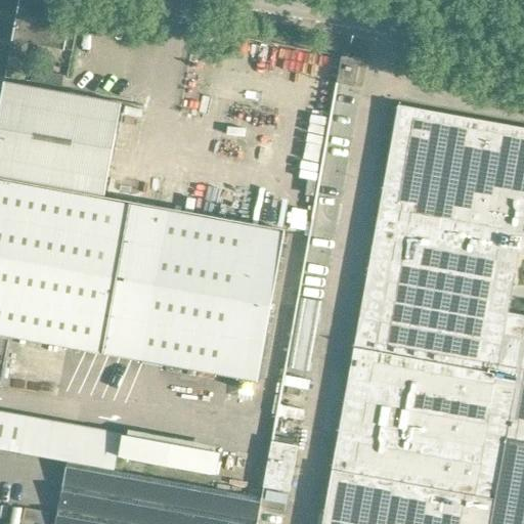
[(18,0),(11,41),(38,46),(45,3),(31,0),(18,0)]
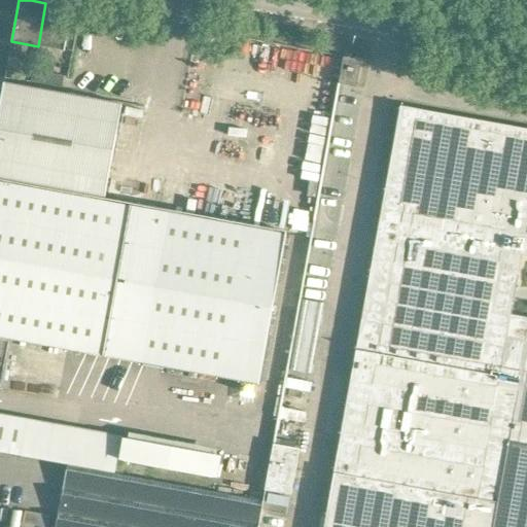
[(71,7),(45,3),(38,46),(64,50),(73,6),(72,5),(71,7)]
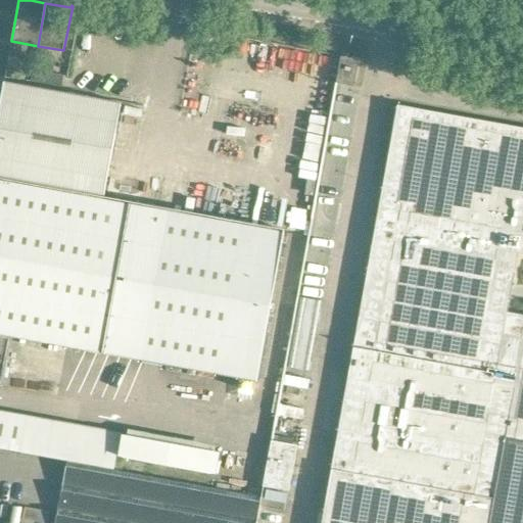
[(358,59),(341,56),(336,83),(353,86),(359,59),(358,59)]
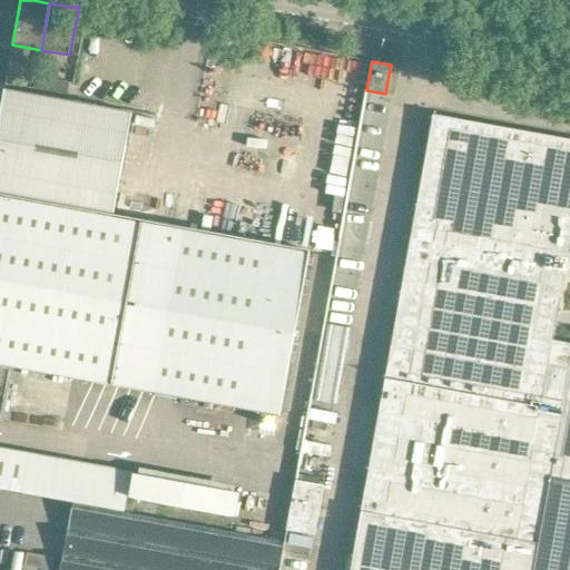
[(69,82),(36,76),(33,88),(67,95),(69,82)]
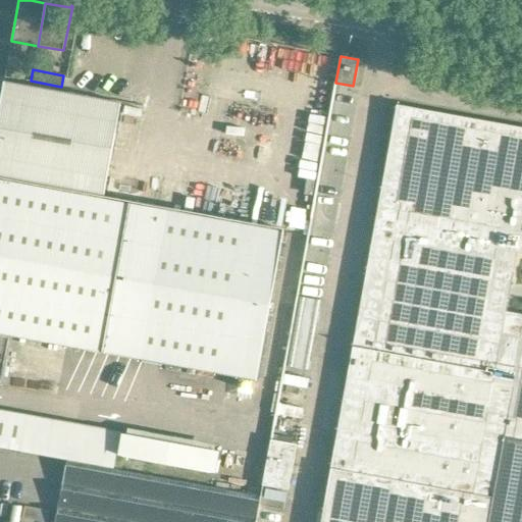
[(0,102),(0,129),(112,150),(120,103),(4,82),(0,102)]
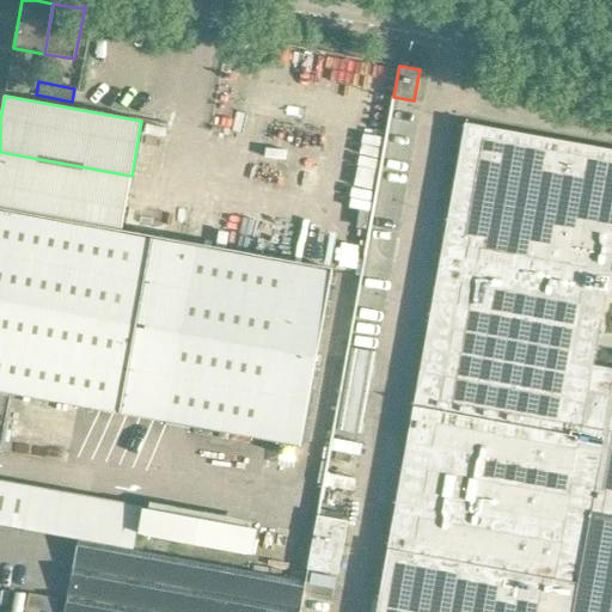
[(611,150),(464,124),(412,408),(611,444),(611,150)]
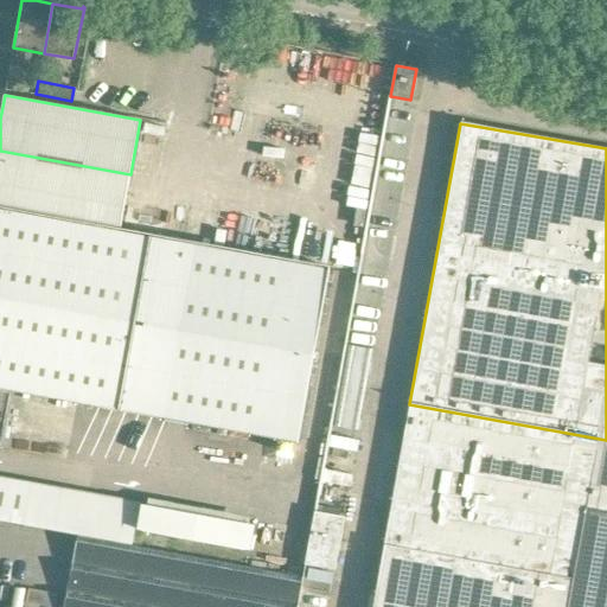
[(0,388),(8,389),(66,400),(299,441),(330,267),(120,230),(131,174),(0,151),(0,388)]
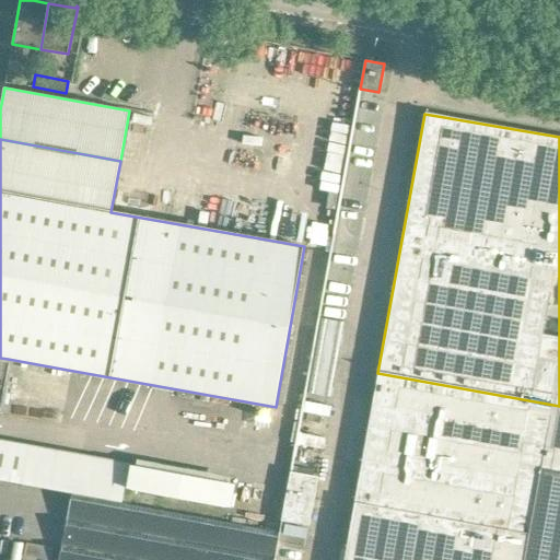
[(333,397),(346,321),(323,316),(310,394),(333,397)]
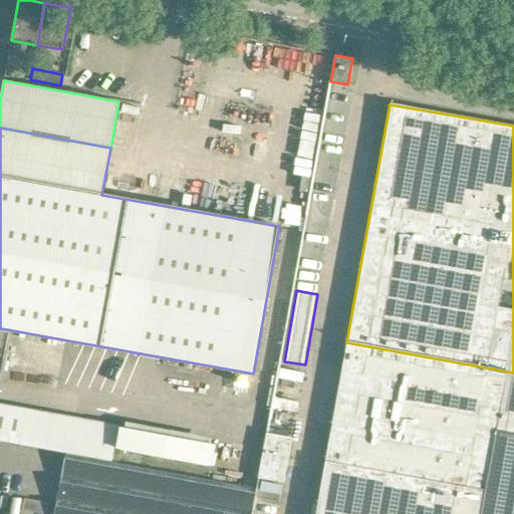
[(513,513),(513,372),(346,342),(315,513),(513,513)]
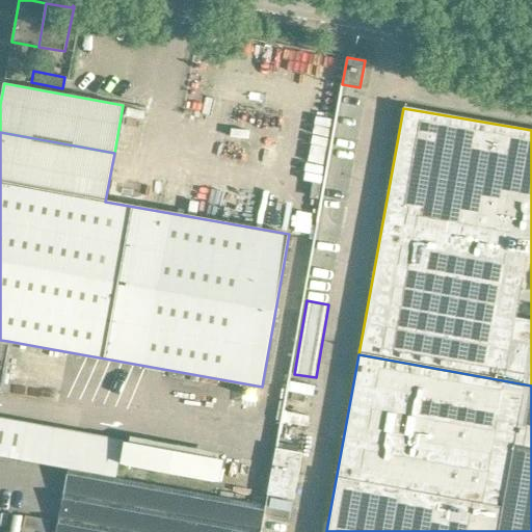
[(276,443),(267,495),(293,499),(301,453),(297,452),(298,447),(276,443)]
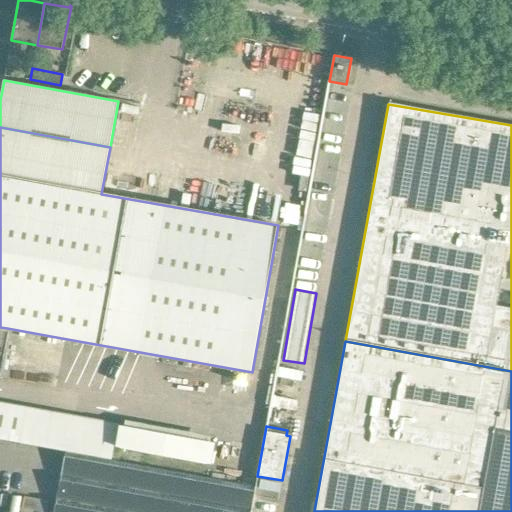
[(250,511),(255,485),(65,451),(53,511),(250,511)]
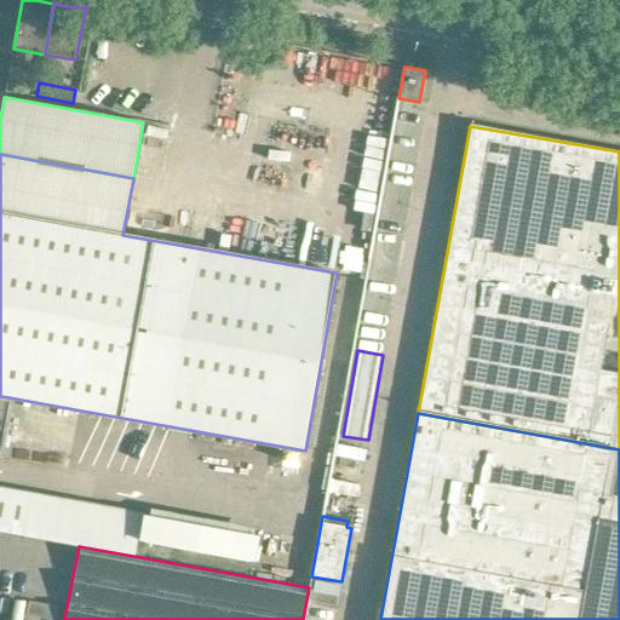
[(315,581),(313,592),(338,597),(340,586),(315,581)]
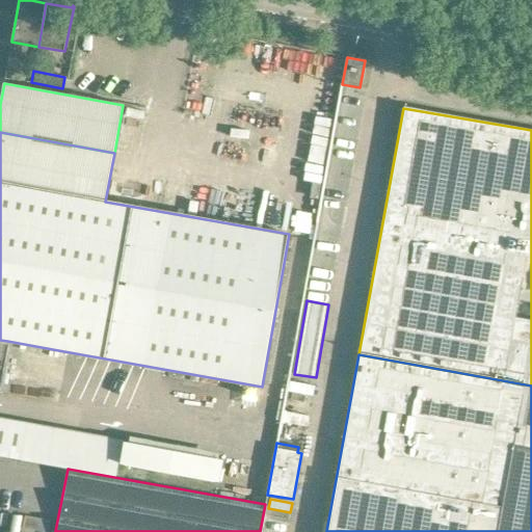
[(25,515),(22,528),(45,531),(48,531),(50,521),(25,515)]
